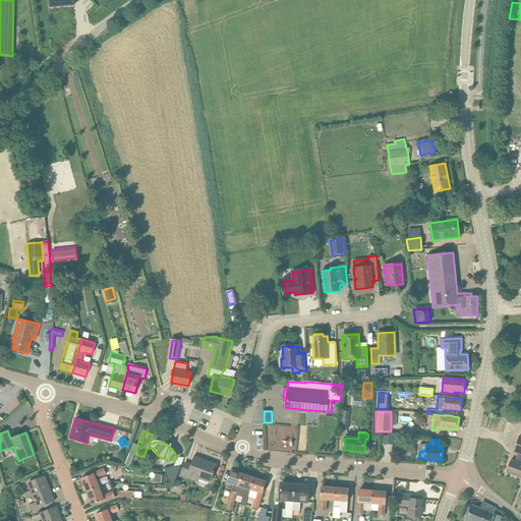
[(133,444),(125,464),(130,466),(134,454),(138,446),(137,445),(133,444)]
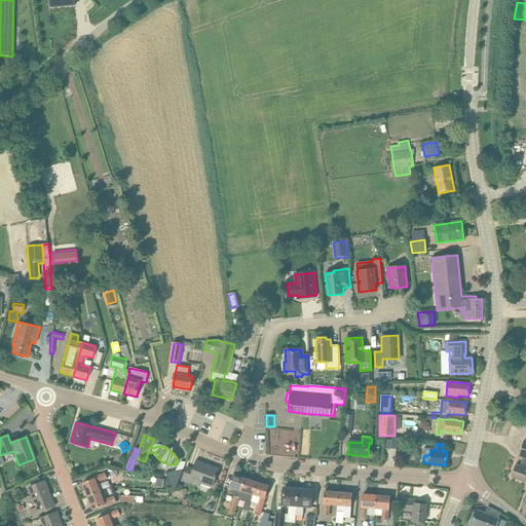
[(212,487),(215,479),(218,470),(196,461),(193,470),(187,466),(182,479),(199,485),(200,482),(212,487)]
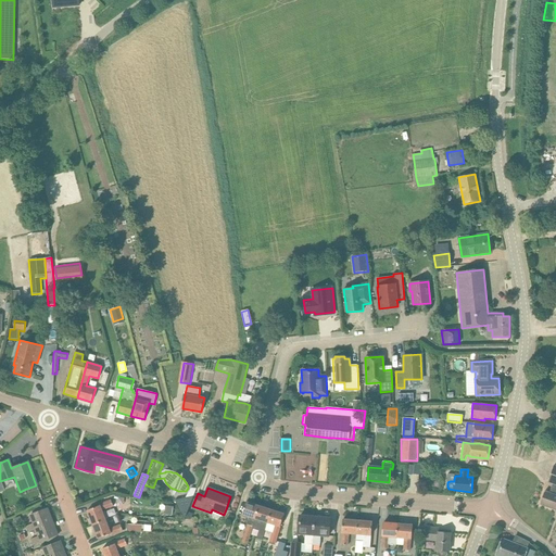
[(555,490),(552,489),(550,493),(545,491),(540,504),(555,509),(555,490)]
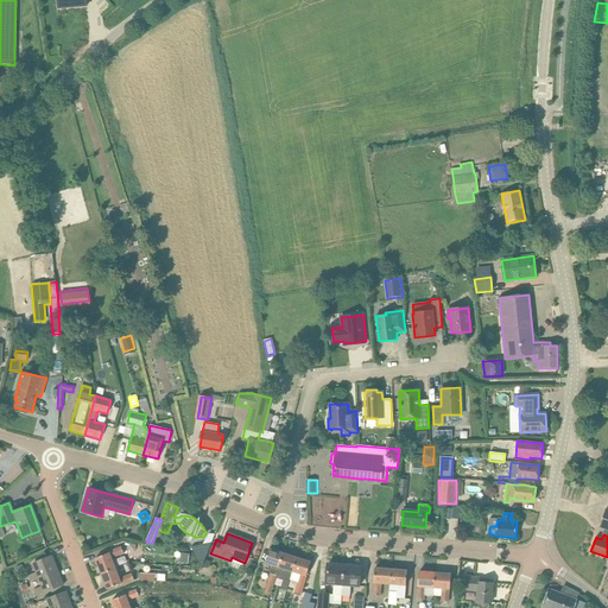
[(202,567),(210,544),(191,548),(202,567)]
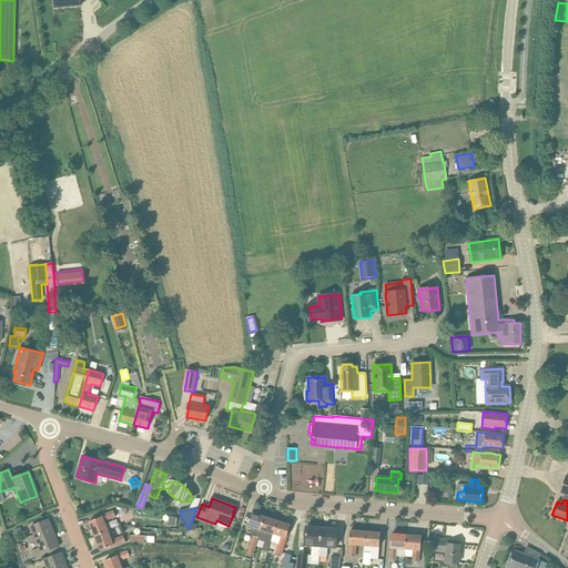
[(89,521),(94,536),(108,531),(103,521),(115,517),(113,511),(101,516),(102,517),(89,521)]
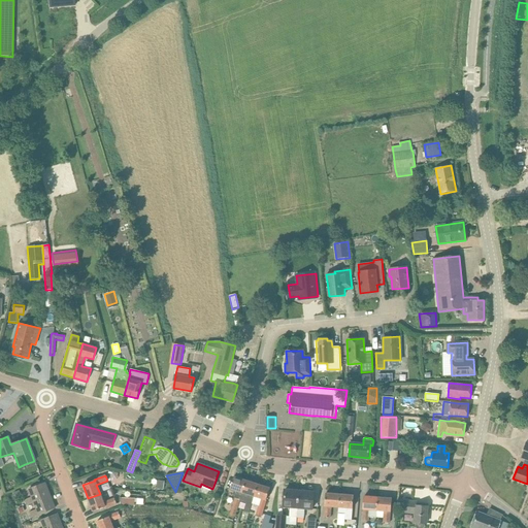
[(236,491),(231,507),(237,509),(242,493),(245,481),(234,476),(230,489),(236,491)]
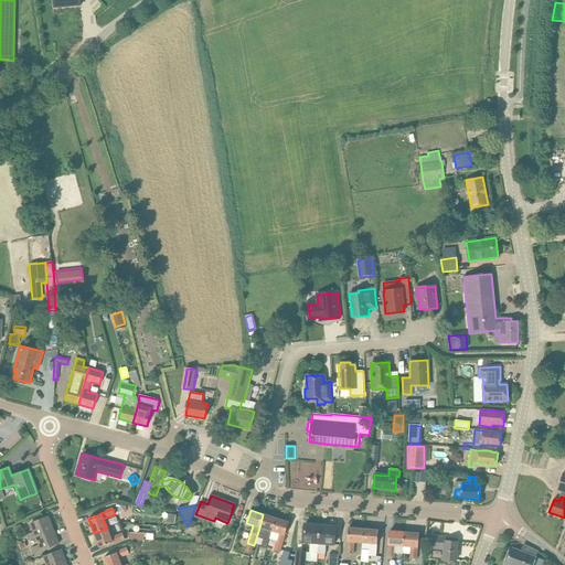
[(259,528),(272,531),(276,518),(263,514),(259,528)]
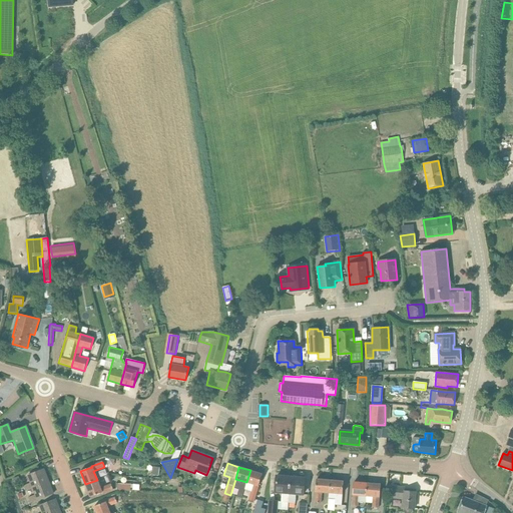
[(24,486),(26,491),(32,488),(49,481),(44,469),(27,476),(31,484),(24,486)]
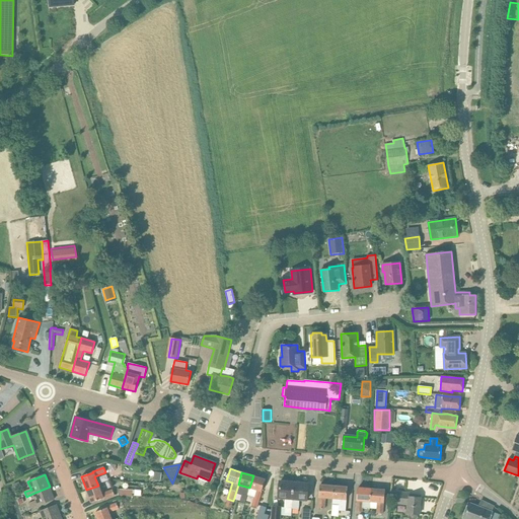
[(256,508),(266,479),(253,475),(249,488),(247,495),(253,497),(250,506),(256,508)]
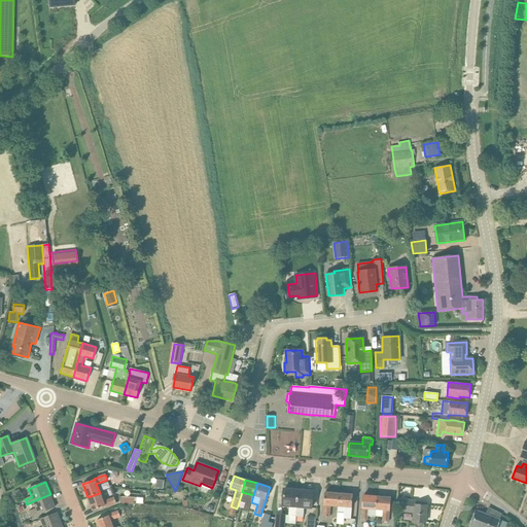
[(283,499),(283,506),(287,506),(290,507),(289,517),(296,517),(297,507),(296,507),(299,490),(284,489),(283,499)]
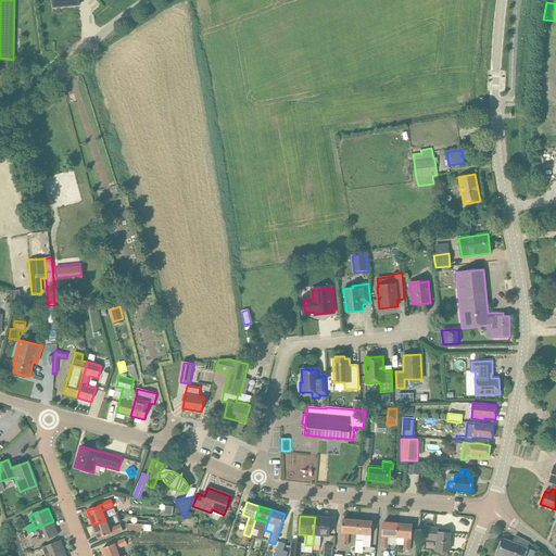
[(314,535),(313,545),(320,546),(320,536),(328,536),(329,529),(330,523),(330,518),(315,517),(313,535),(314,535)]
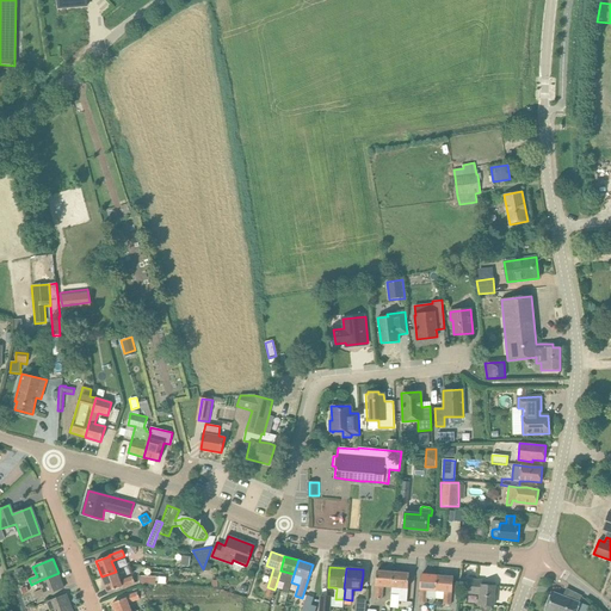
[(381,599),(382,587),(392,587),(393,572),(377,571),(375,599),(381,599)]
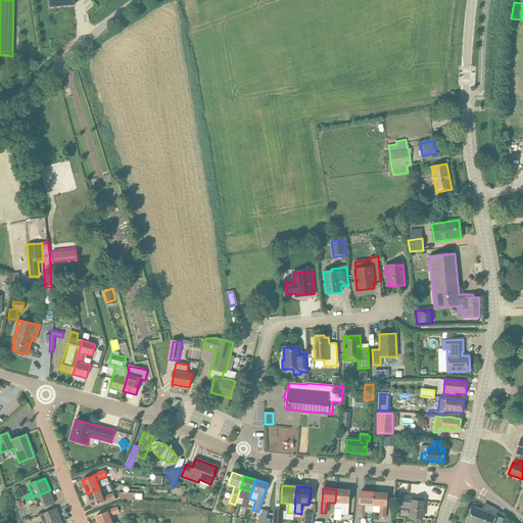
[(92,507),(104,503),(104,504),(115,500),(112,493),(102,497),(99,489),(87,493),(92,507)]
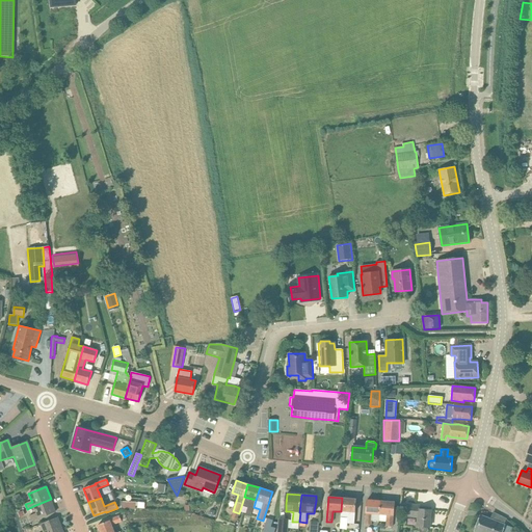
[(354,524),(355,510),(356,500),(342,498),(341,511),(348,512),(347,524),(354,524)]
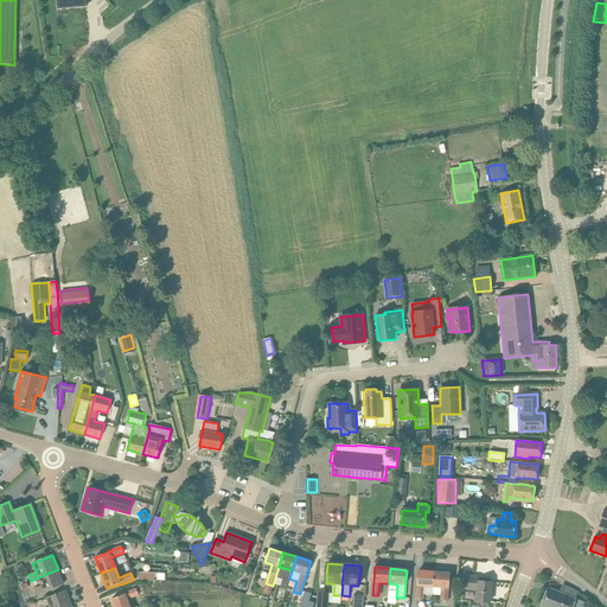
[(34,589),(36,594),(63,583),(58,569),(38,577),(42,586),(34,589)]
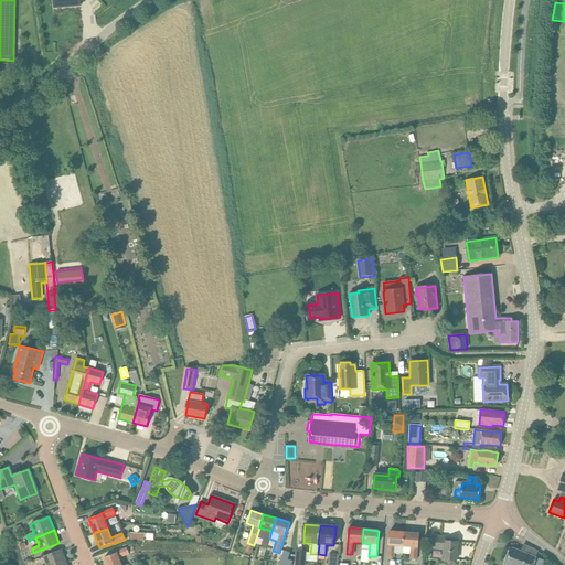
[(388,542),(387,557),(394,557),(394,554),(402,554),(403,554),(403,546),(404,533),(390,531),(388,542)]
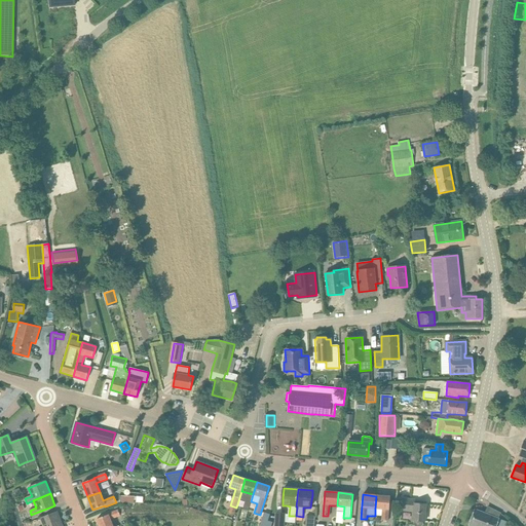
[(375,509),(375,516),(381,516),(381,521),(388,522),(388,515),(389,508),(390,497),(376,496),(375,509)]
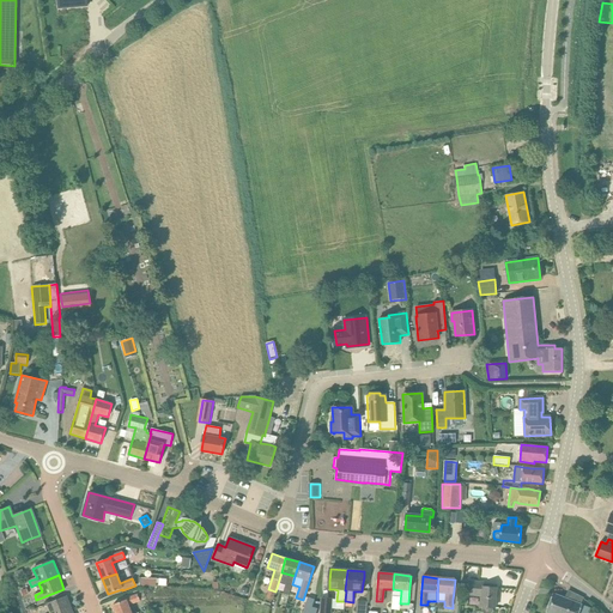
[(286,582),(283,594),(290,596),(292,584),(286,582)]
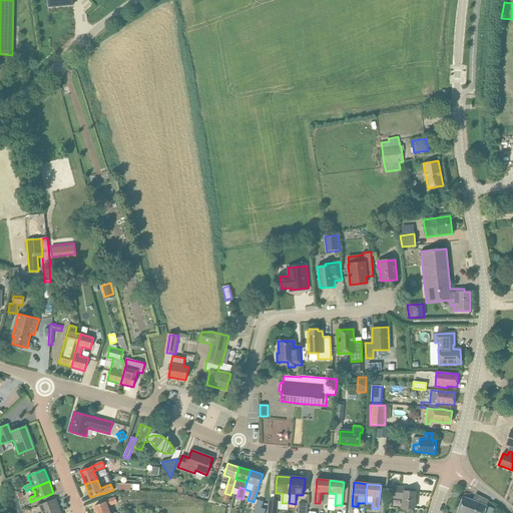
[(402,508),(404,508),(404,512),(411,512),(412,512),(412,508),(414,509),(416,492),(404,491),(405,488),(392,487),(391,498),(403,499),(402,508)]
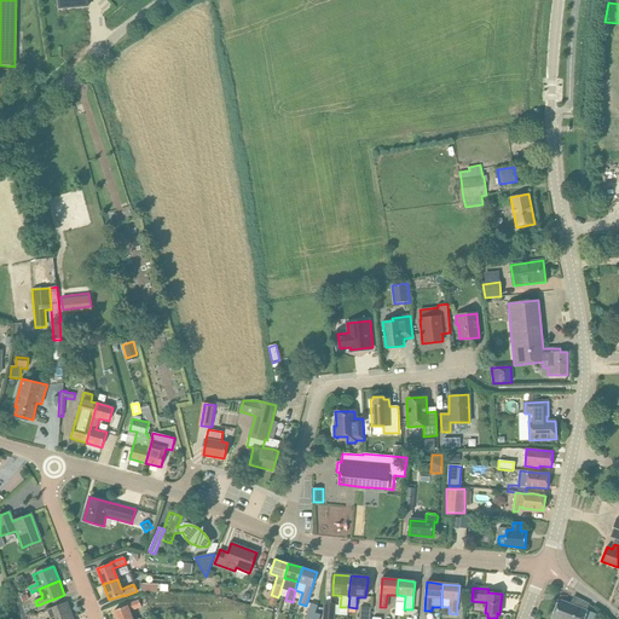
[(586,611),(589,603),(574,596),(571,605),(559,600),(551,618),(554,618),(593,618),(595,614),(588,612),(588,611),(586,611)]
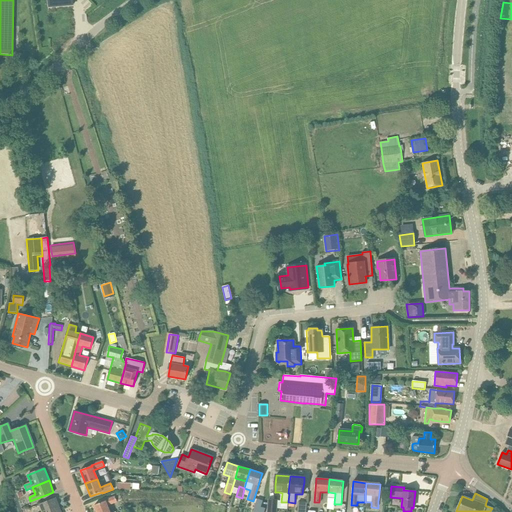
[(96,511),(109,511),(107,505),(117,502),(115,496),(105,500),(106,501),(94,506),(96,511)]
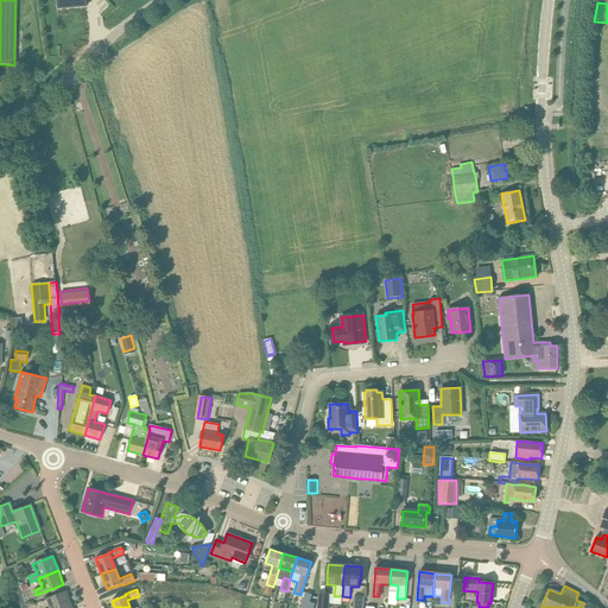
[(67,607),(71,606),(67,591),(46,600),(50,607),(67,607)]
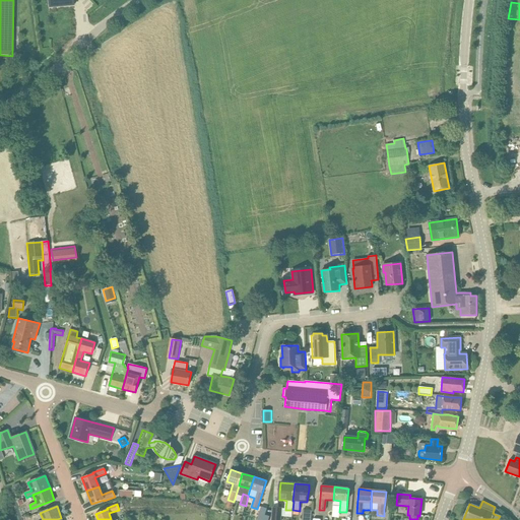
[(268,519),(269,517),(265,515),(267,509),(260,507),(256,519),(268,519)]
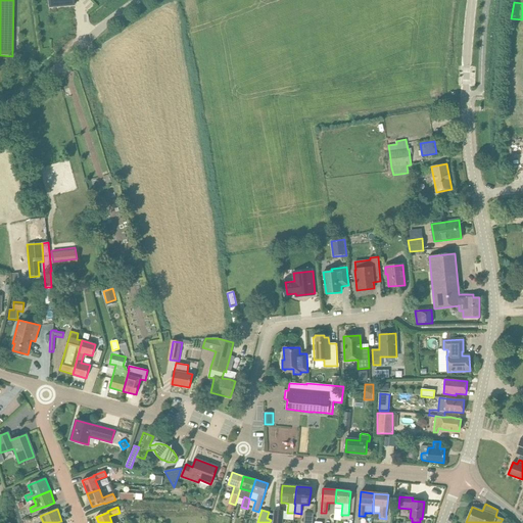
[(272,522),(282,522),(284,511),(274,510),(272,522)]
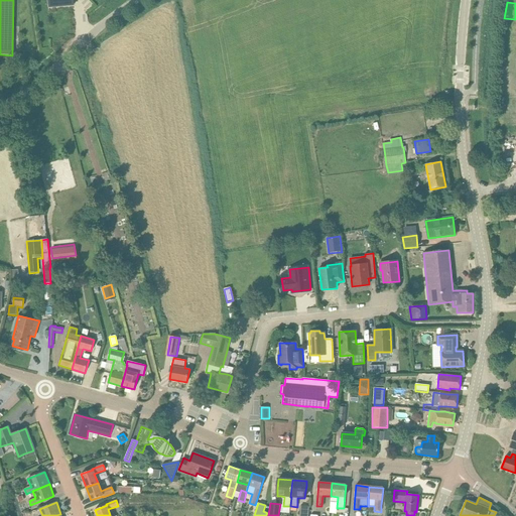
[(307,515),(309,507),(301,506),(299,515),(307,515)]
